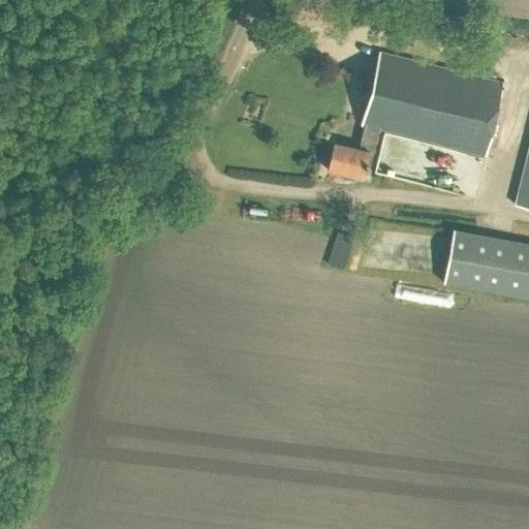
[(379,53),(360,125),(363,126),(358,149),(331,143),(323,170),(359,180),(366,151),(372,152),(377,130),(481,156),(499,83),(379,53)]
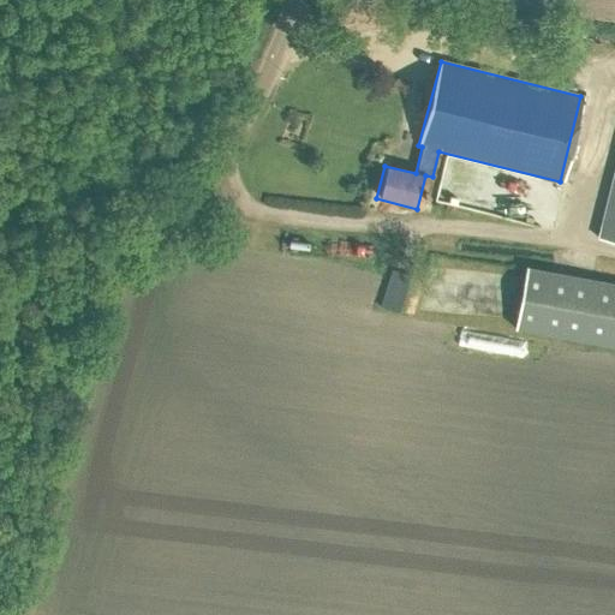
[(453,160),(446,203),(483,209),(490,166),(453,160)]
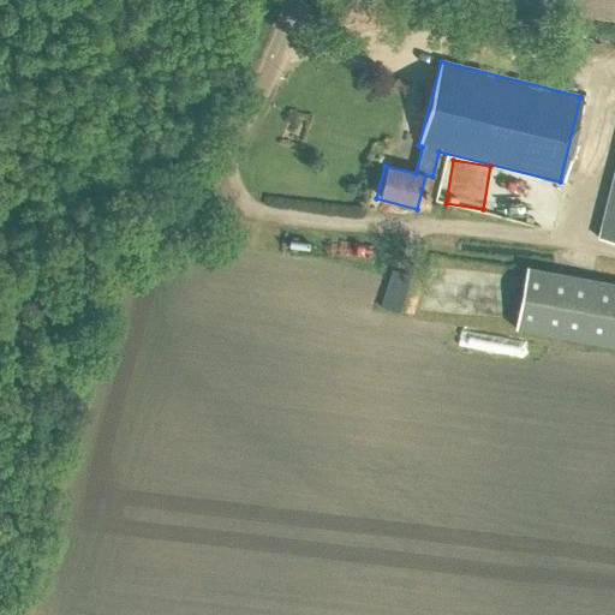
[(614,166),(597,237),(614,240),(614,166)]
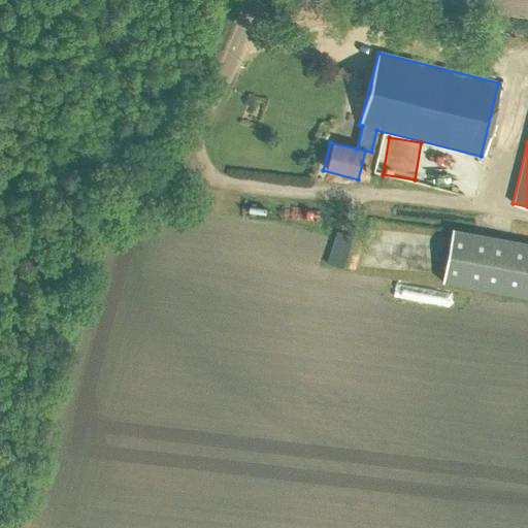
[(527,243),(452,226),(439,278),(527,298),(527,243)]
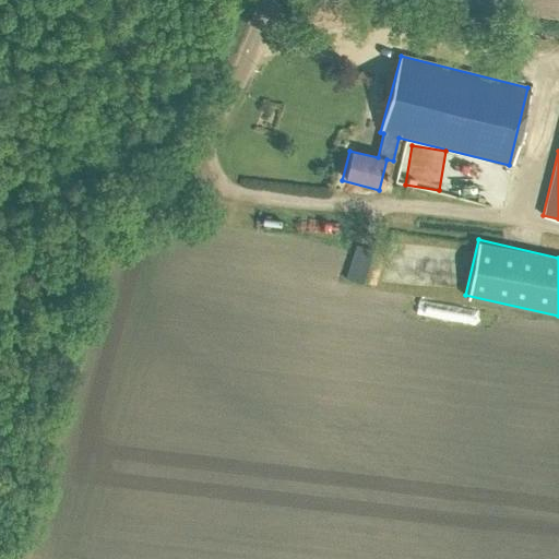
[(363,282),(373,250),(356,244),(345,276),(363,282)]
